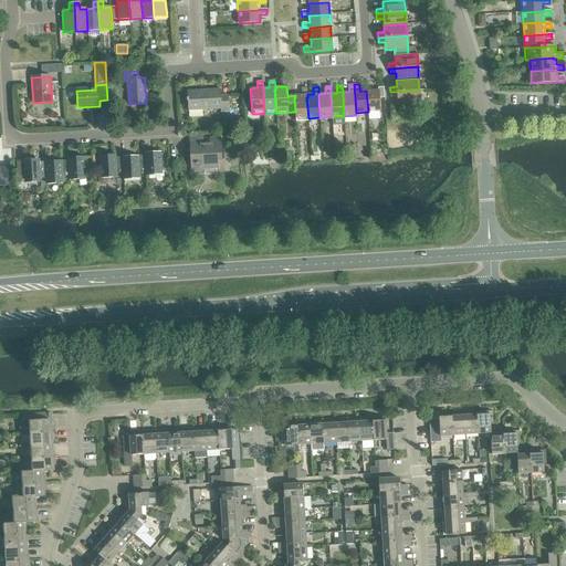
[(295,112),(295,118),(308,118),(306,97),(307,97),(307,94),(306,87),(301,87),(301,95),(295,95),(295,97),(294,97),(295,112)]
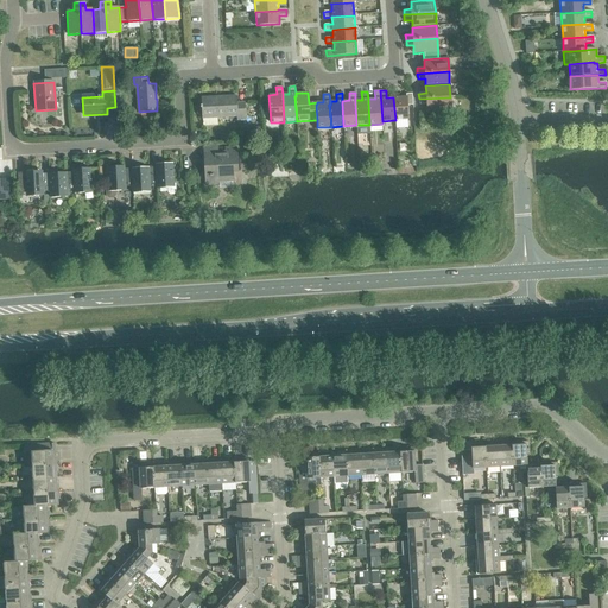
[(393,95),(393,97),(396,120),(407,120),(407,105),(412,105),(412,94),(406,94),(406,96),(399,97),(399,95),(393,95)]
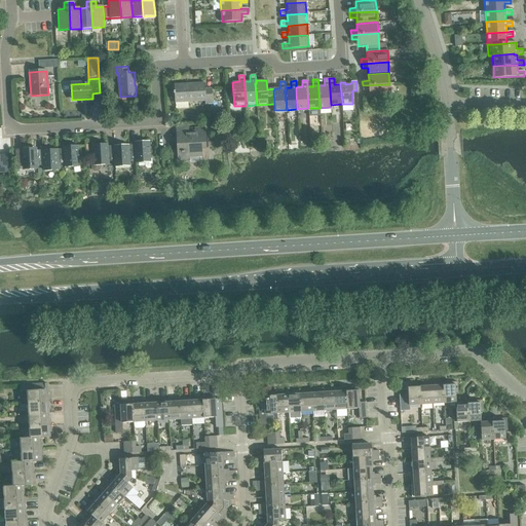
[(174,84),(174,91),(173,91),(173,94),(175,94),(175,103),(204,102),(204,105),(213,104),(212,88),(204,89),(204,83),(174,84)]
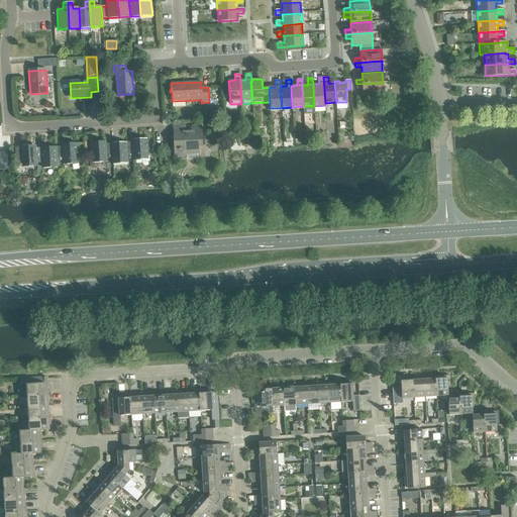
[(383,83),(356,84),(356,89),(363,89),(363,95),(384,94),(383,83)]
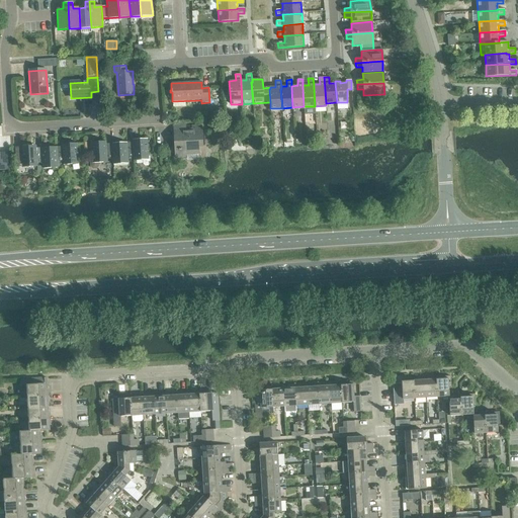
[(224,124),(213,125),(213,134),(217,134),(217,139),(225,139),(224,124)]
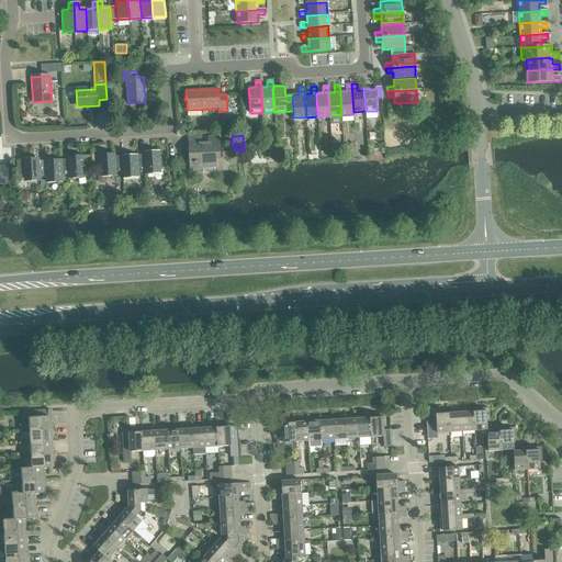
[(189,142),(191,171),(201,170),(201,167),(215,166),(214,156),(218,155),(217,137),(209,137),(209,141),(189,142)]
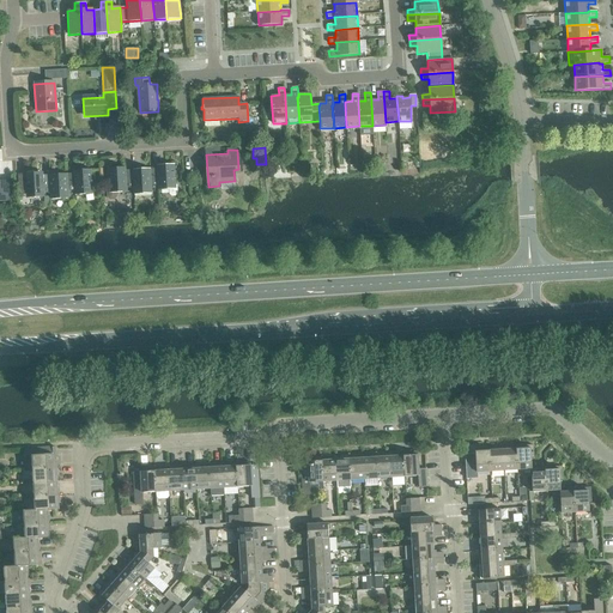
[(165,168),(150,169),(151,187),(157,186),(158,190),(169,189),(168,186),(175,184),(174,164),(164,165),(165,168)]
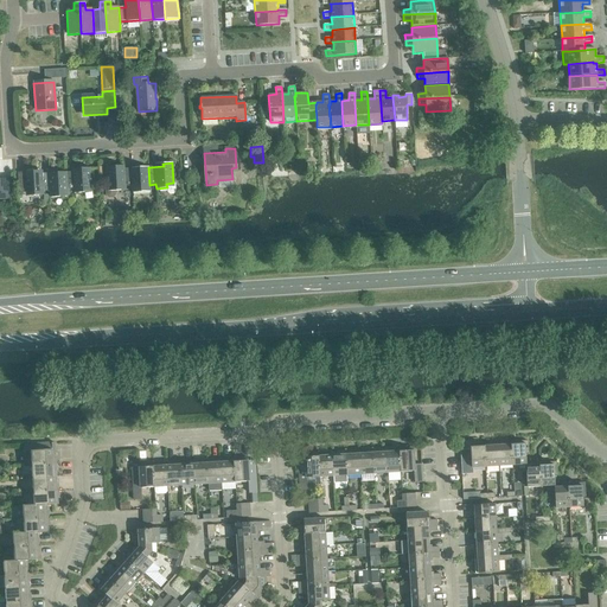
[(126,186),(132,186),(131,168),(116,168),(115,166),(107,166),(108,187),(115,186),(115,191),(126,190),(126,186)]
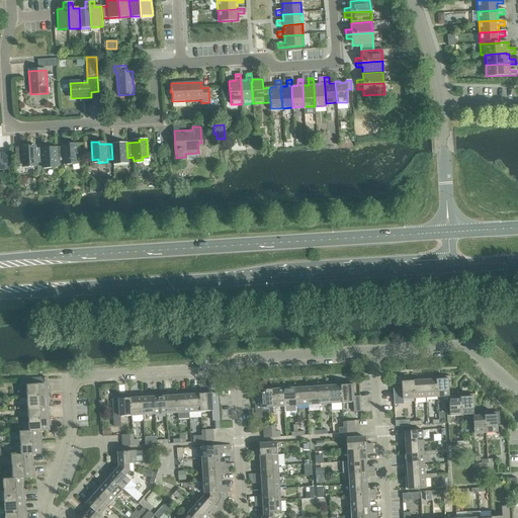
[(69,146),(57,147),(58,162),(63,161),(64,165),(73,165),(72,161),(78,161),(77,143),(69,144),(69,146)]
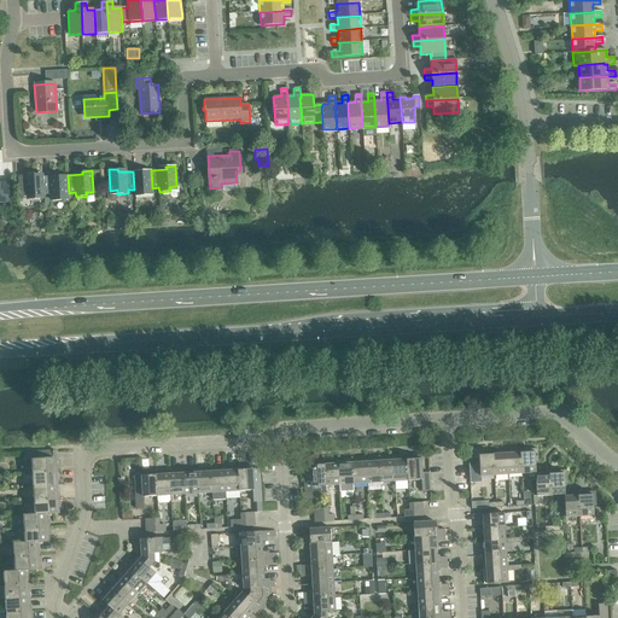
[(134,190),(134,197),(152,196),(152,188),(151,170),(133,172),(134,190)]
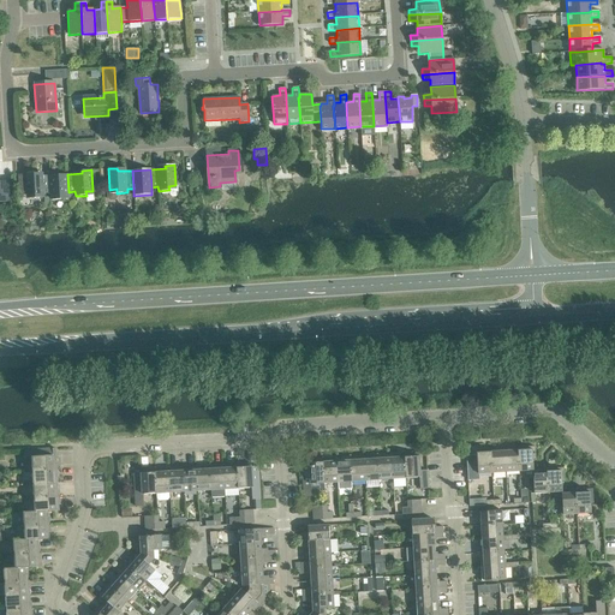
[(43,193),(51,193),(49,175),(34,177),(34,173),(24,174),(25,191),(27,195),(33,195),(34,198),(45,198),(43,193)]
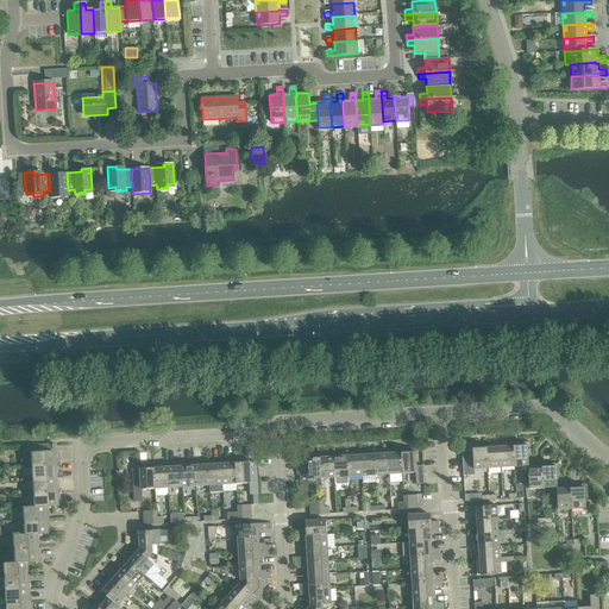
[(50,192),(50,199),(68,198),(68,190),(67,173),(49,174),(50,192)]
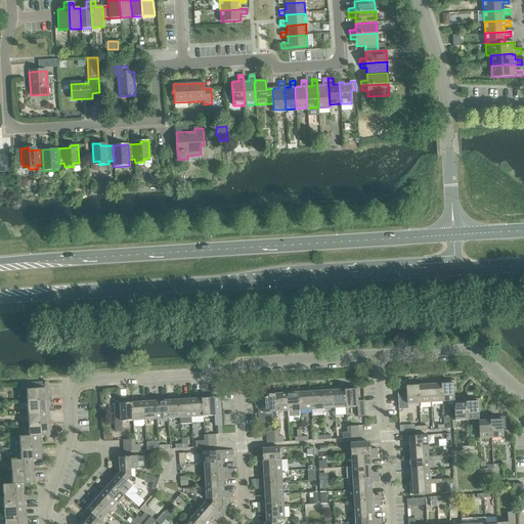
[(8,156),(0,157),(0,171),(9,171),(8,156)]
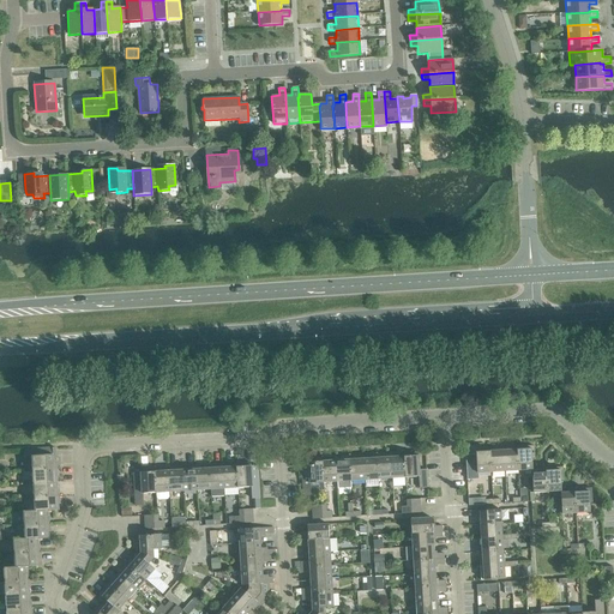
[(534,446),(517,447),(518,471),(533,470),(531,461),(535,461),(534,446)]
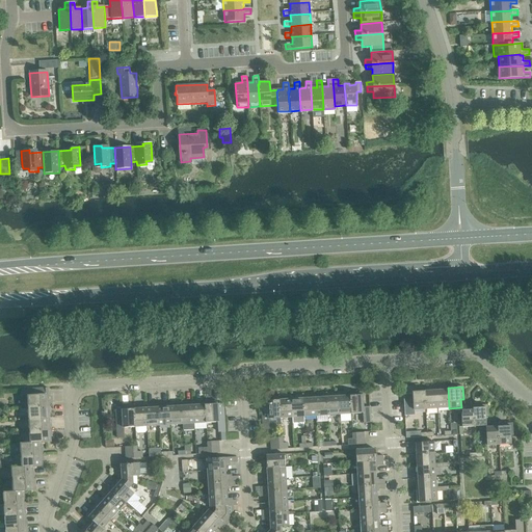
[(27,396),(28,407),(49,406),(48,388),(21,390),(21,397),(27,396)]
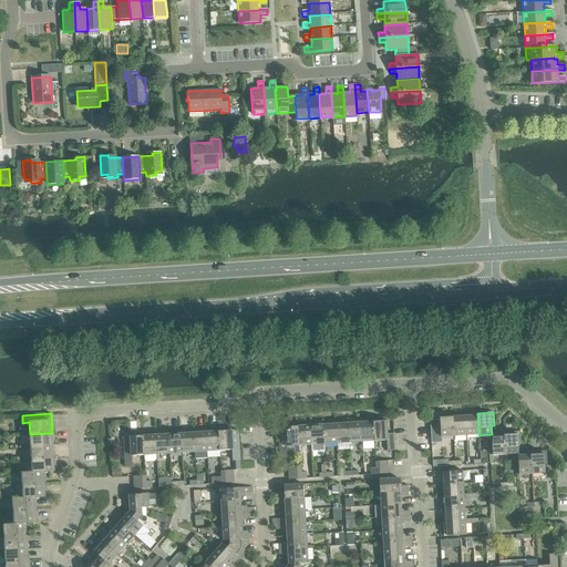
[(475,415),(465,416),(466,435),(478,435),(477,413),(475,413),(475,415)]
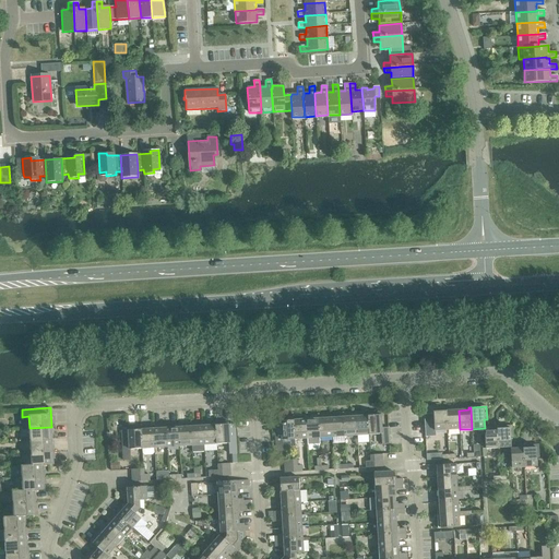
[(447,430),(445,408),(443,408),(443,412),(432,412),(433,431),(447,430)]
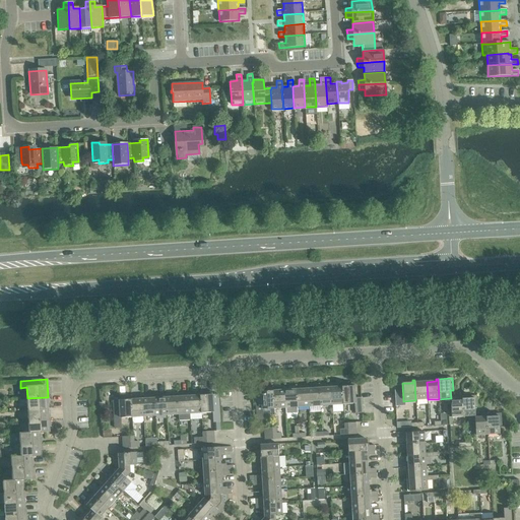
[(416,380),(414,380),(415,400),(428,399),(427,382),(417,382),(416,380)]
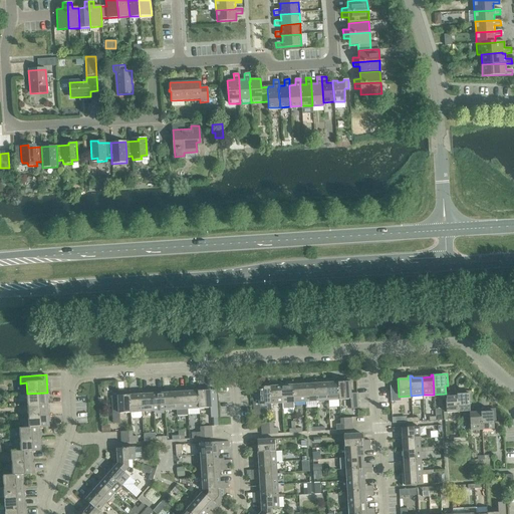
[(338,379),(326,380),(327,401),(339,400),(338,379)]
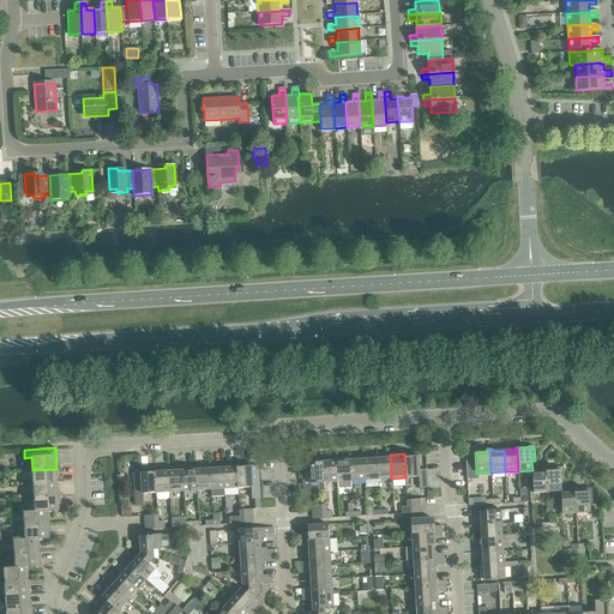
[(417,453),(404,453),(405,477),(419,476),(419,488),(427,488),(426,470),(419,470),(417,453)]
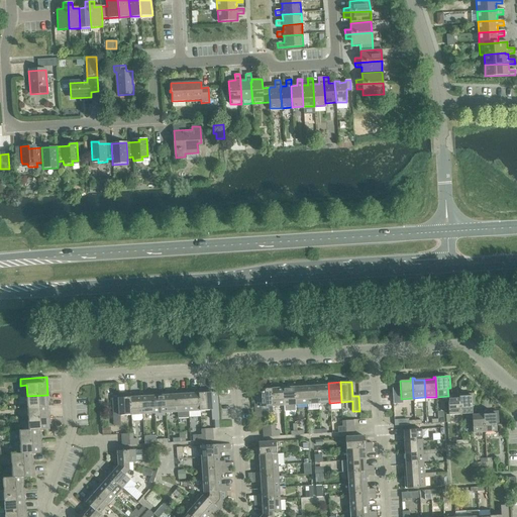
[(328,383),(317,384),(318,404),(329,403),(328,383)]
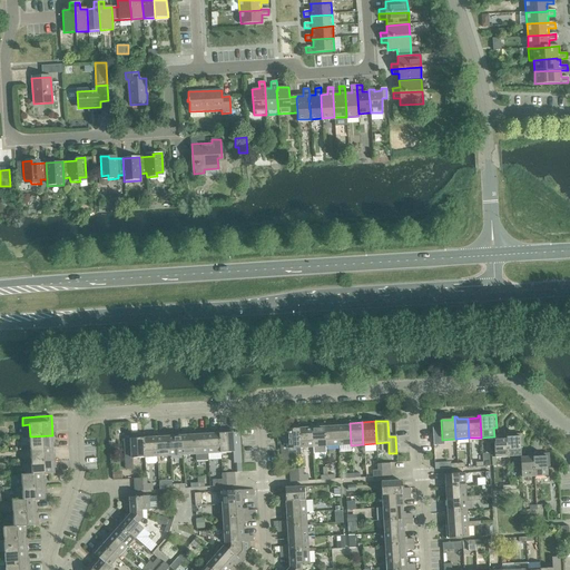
[(337,423),(324,424),(325,446),(338,445),(337,423)]
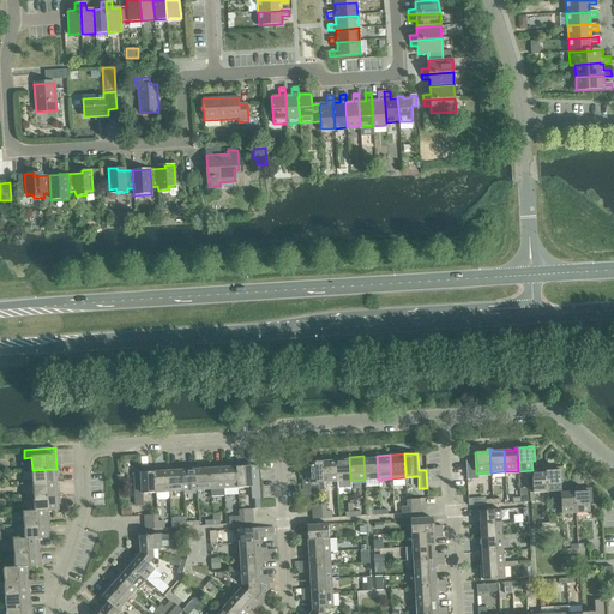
[(377,456),(363,456),(365,480),(378,480),(377,456)]
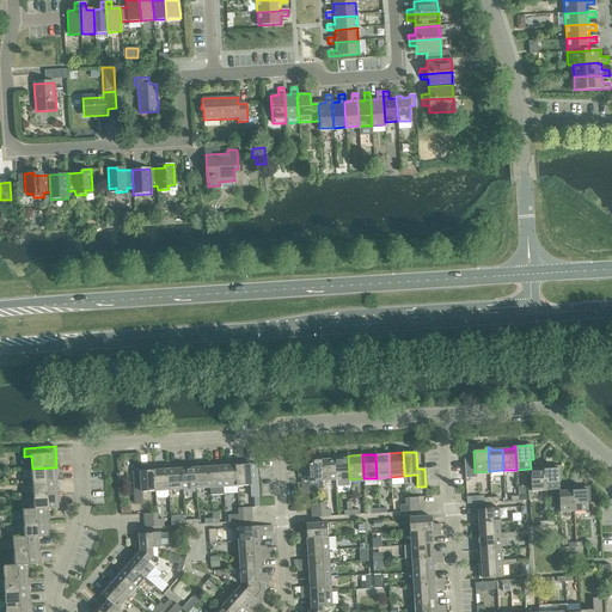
[(335,457),(336,481),(336,488),(350,487),(349,479),(348,456),(335,457)]
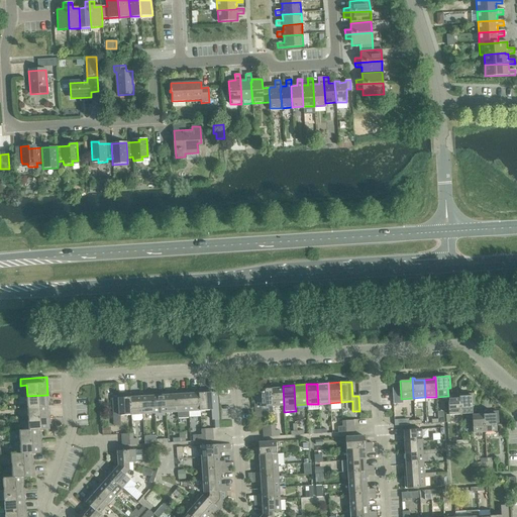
[(283,386),(271,387),(273,406),(284,406),(283,386)]
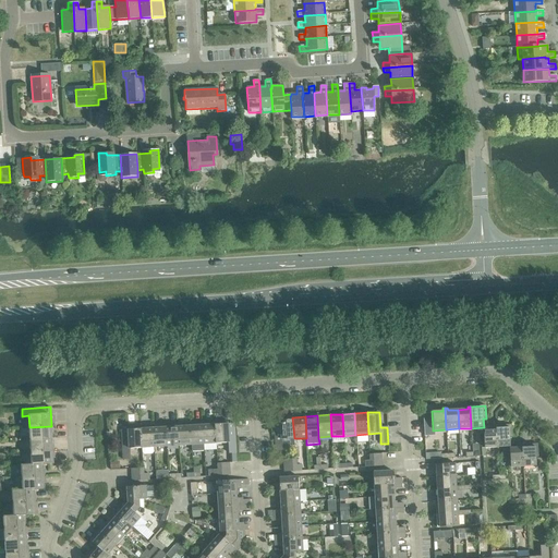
[(294,438),(292,417),(280,417),(280,434),(275,434),(276,450),(282,450),(282,439),(294,438)]
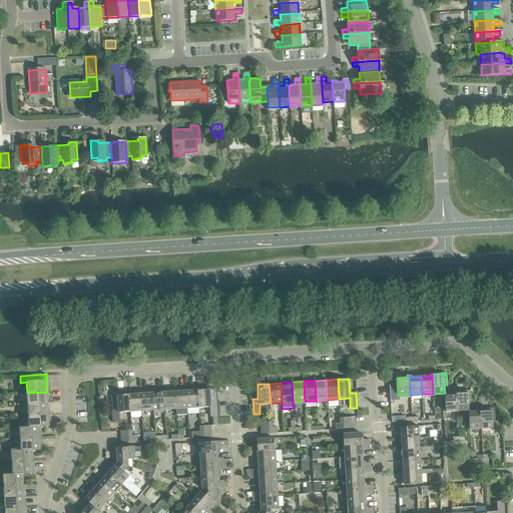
[(209,387),(197,388),(198,408),(209,407),(210,417),(216,417),(215,401),(210,401),(209,387)]
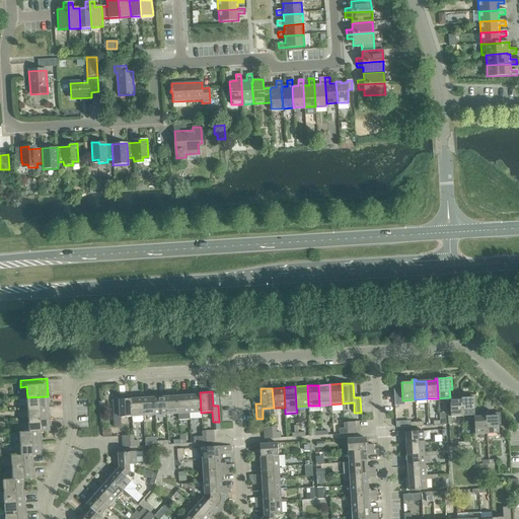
[(200,392),(189,393),(190,414),(201,413),(200,392)]
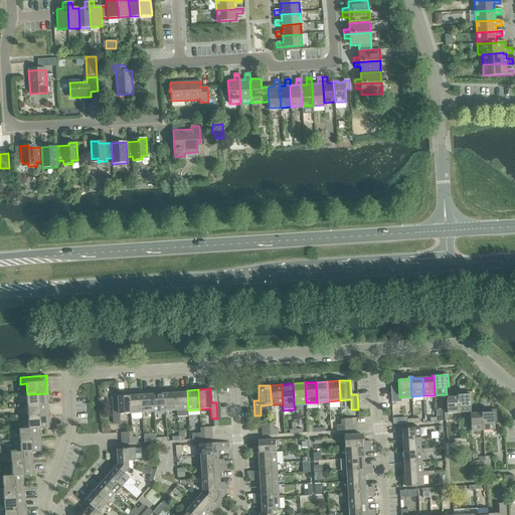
[(175,390),(164,391),(165,411),(176,410),(175,390)]
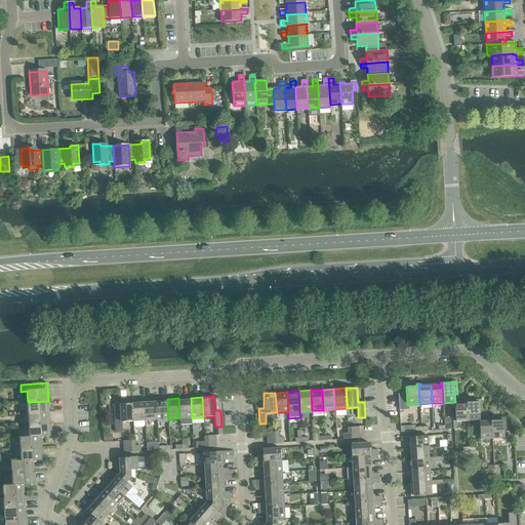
[(178,398),(179,418),(180,425),(192,425),(192,418),(191,398),(178,398)]
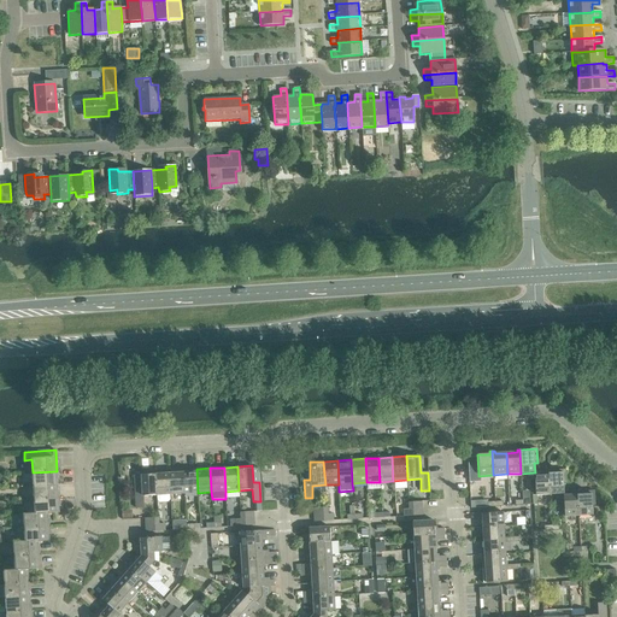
[(197,469),(182,470),(184,494),(198,493),(197,469)]
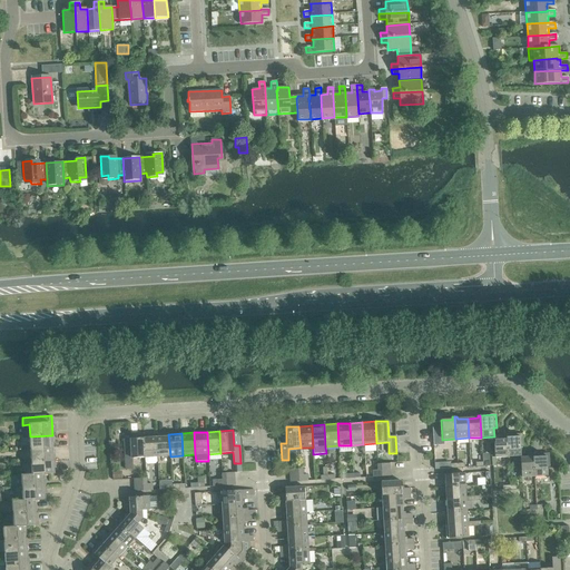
[(522,433),(507,434),(508,457),(521,455),(520,446),(523,446),(522,433)]
